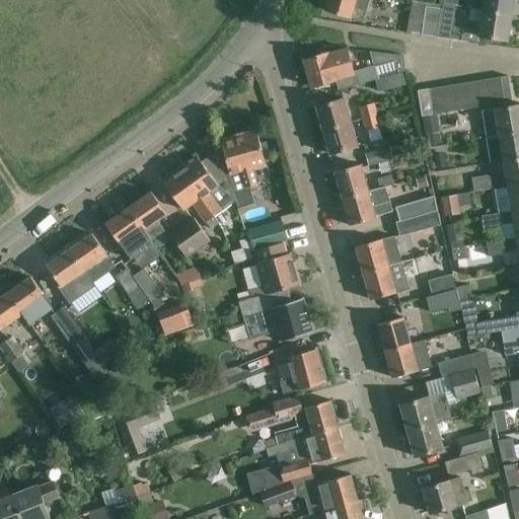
[(328,0),(325,11),(363,22),(366,12),(369,0),(328,0)]
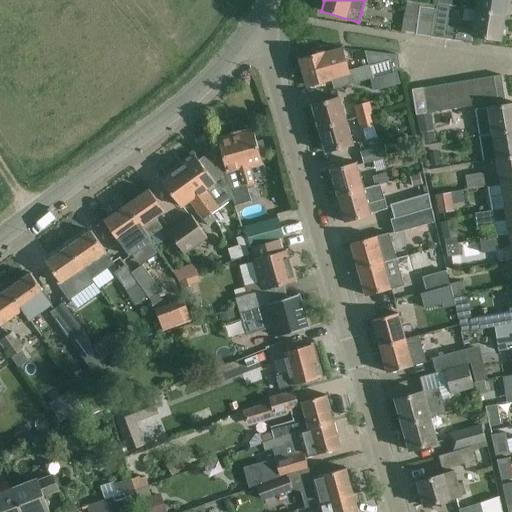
[(477,0),(476,12),(505,16),(507,0),(477,0)]
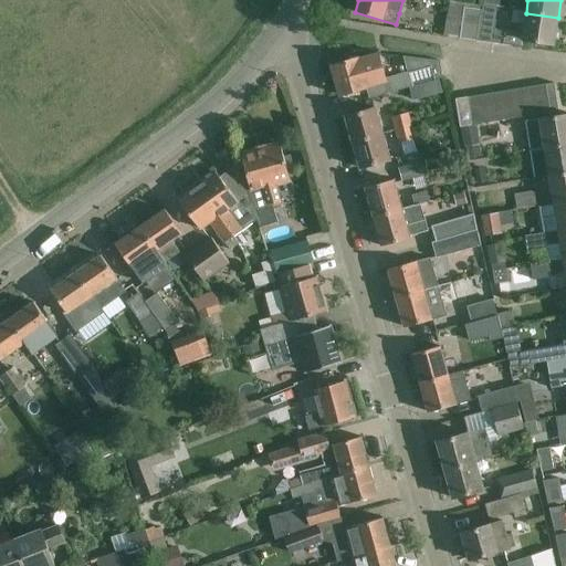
[(496,7),(483,4),(482,11),(481,11),(477,41),(492,43),(494,30),(495,21),(494,21),(496,7)]
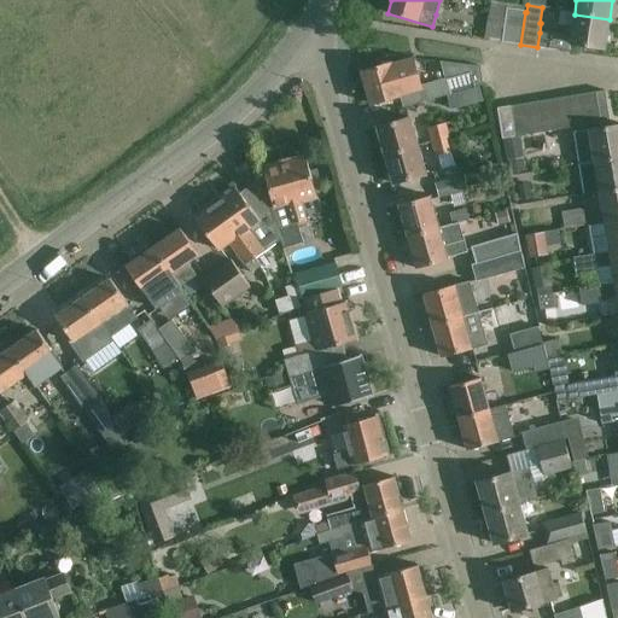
[(507,10),(506,19),(502,42),(520,45),(525,12),(507,10)]
